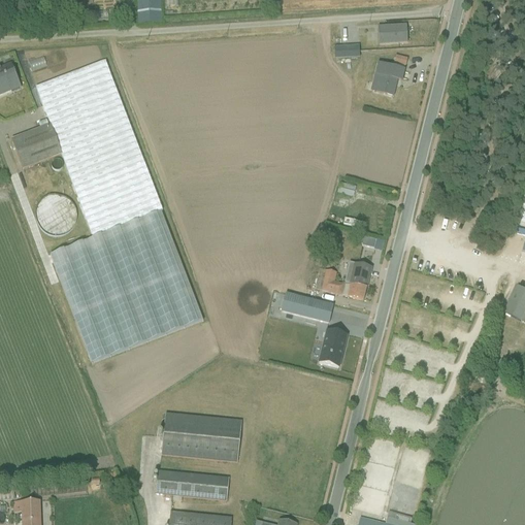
[(157,20),(156,0),(133,0),(135,20),(157,20)]
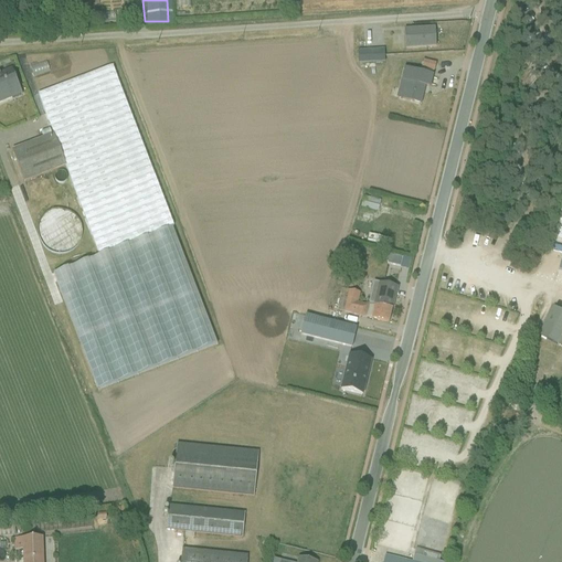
[(402,50),(431,48),(430,24),(400,25),(402,50)]
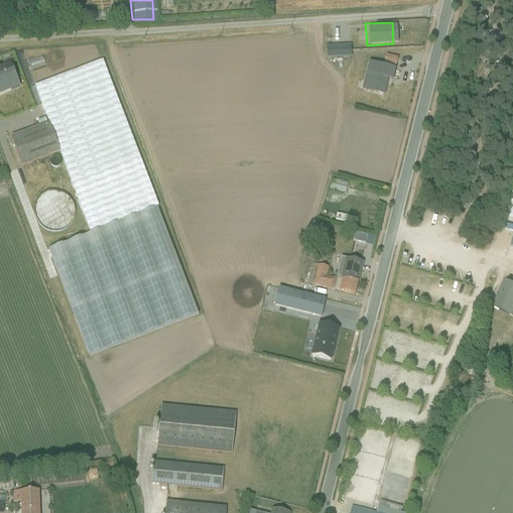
[(347,40),(322,40),(322,54),(347,54),(347,40)]
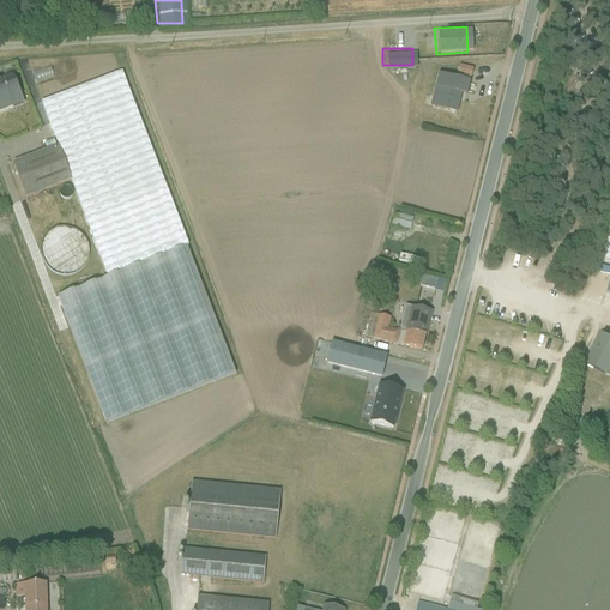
[(460,64),(458,71),(471,74),(473,67),(460,64)]
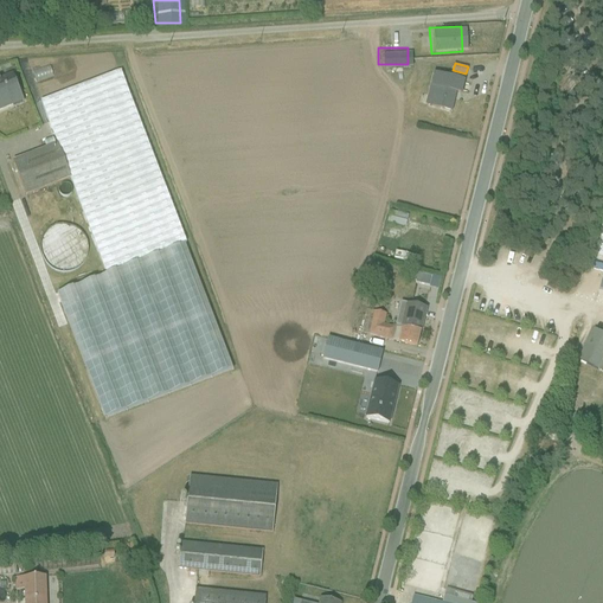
[(451,114),(460,78),(428,71),(418,106),(451,114)]
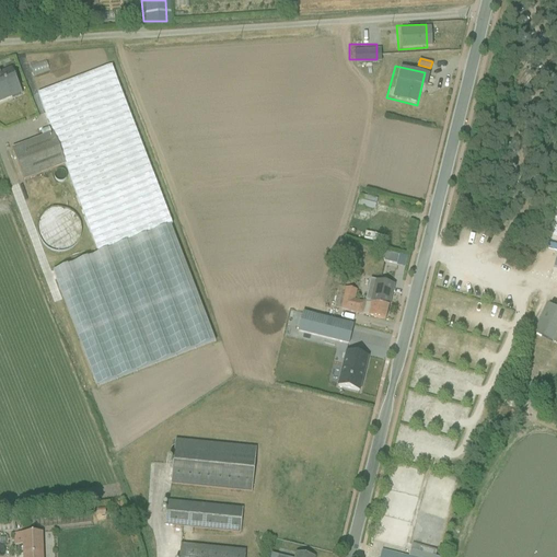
[(95,384),(212,346),(119,67),(44,92),(97,254),(57,268),(95,384)]
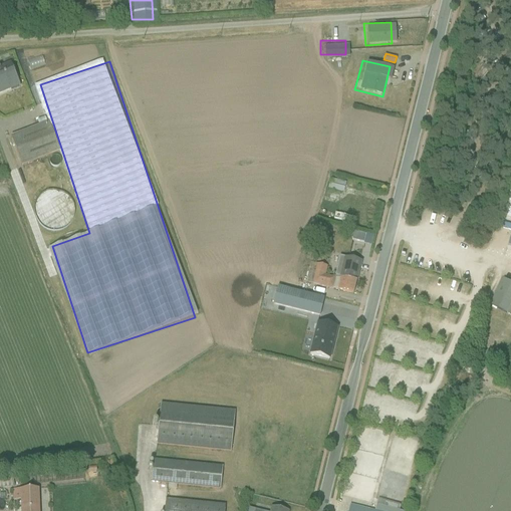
[(0,94),(20,87),(11,64),(0,68),(0,94)]
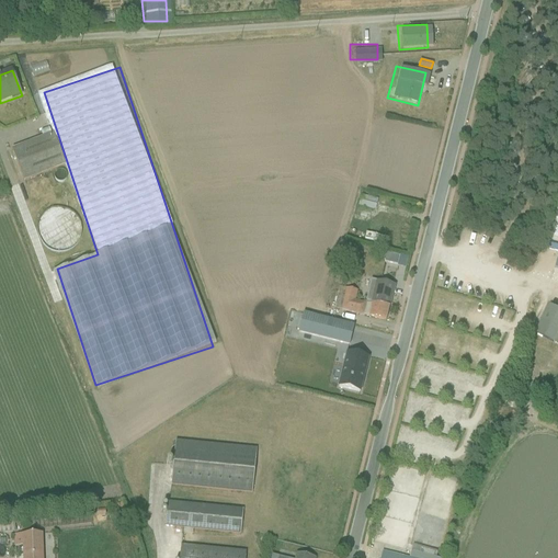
[(23,181),(61,164),(47,129),(9,146),(23,181)]
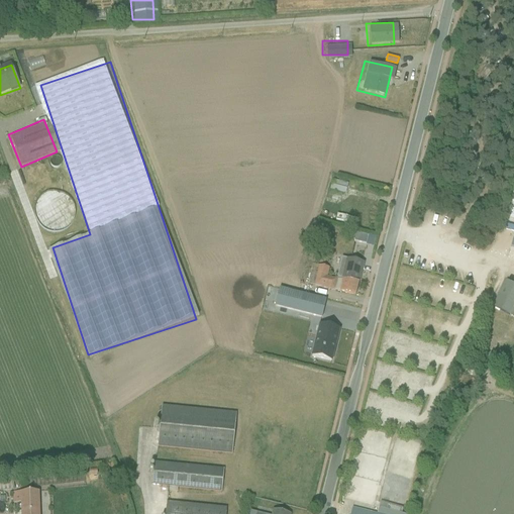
[(513,172),(503,214),(513,217),(513,172)]
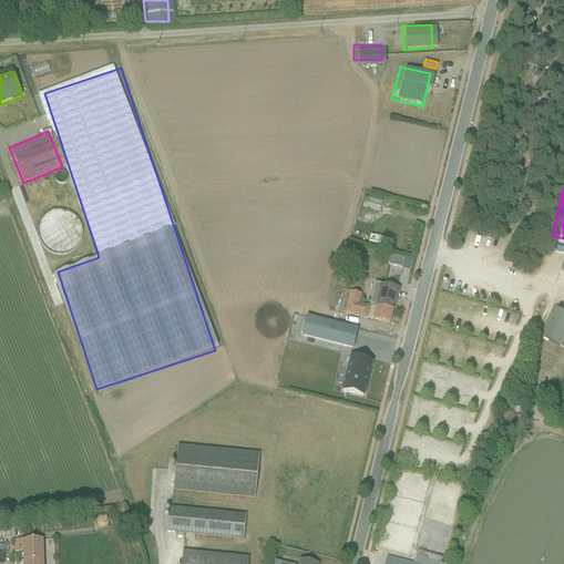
[(365,197),(362,208),(381,211),(382,200),(365,197)]
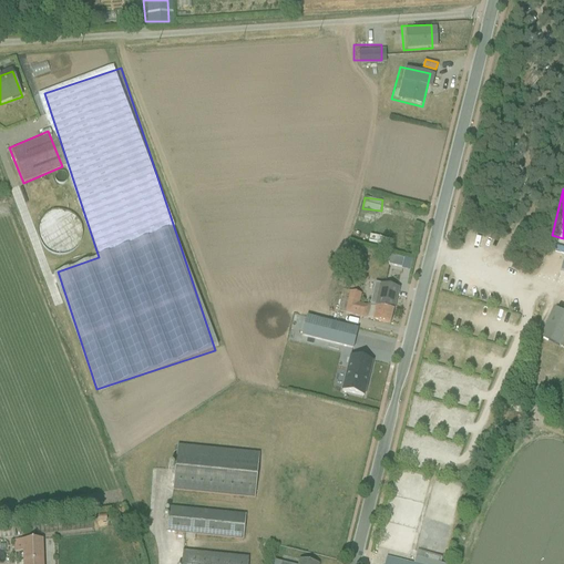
[(369,242),(389,245),(390,237),(370,234),(369,242)]
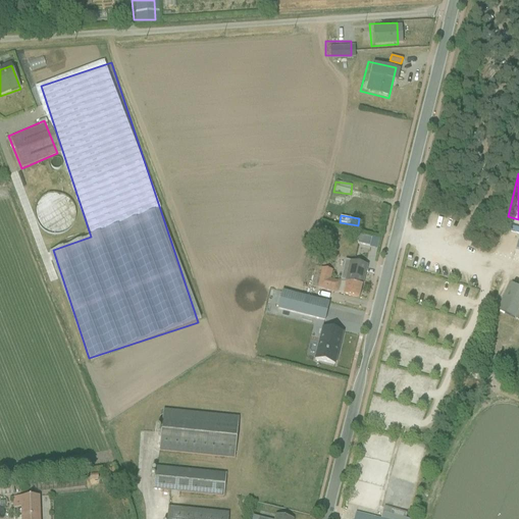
[(377,247),(379,239),(360,235),(358,244),(377,247)]
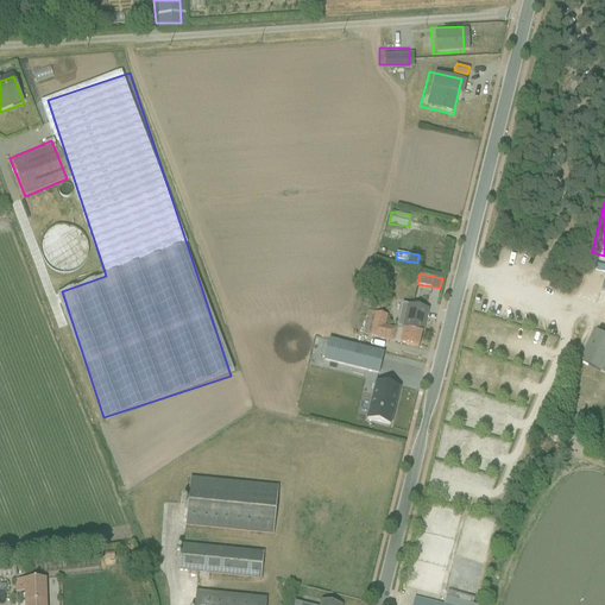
[(391,325),(416,331),(422,307),(397,300),(391,325)]
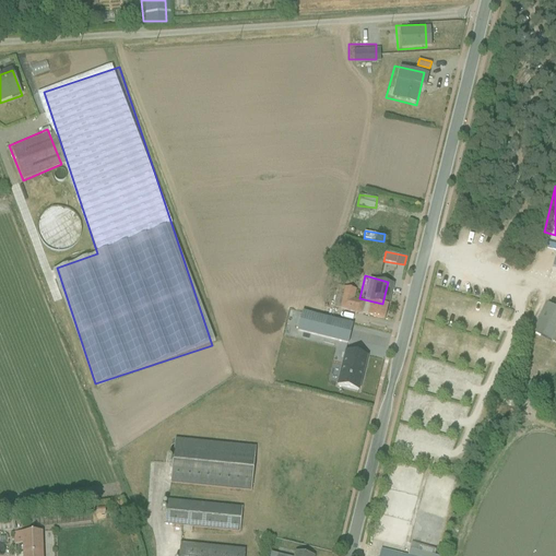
[(379,317),(382,304),(359,298),(349,296),(351,288),(333,284),(329,305),(379,317)]
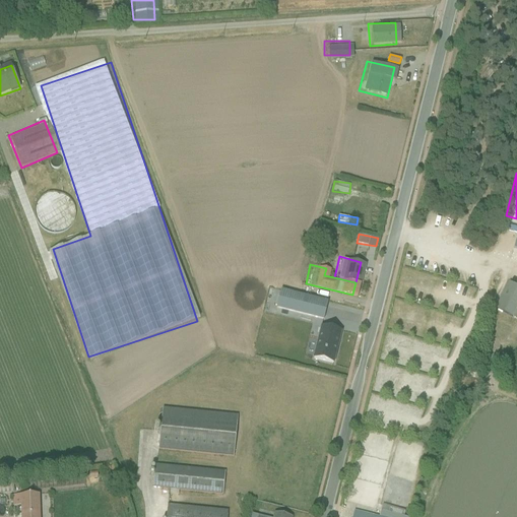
[(291,276),(291,268),(274,268),(273,276),(291,276)]
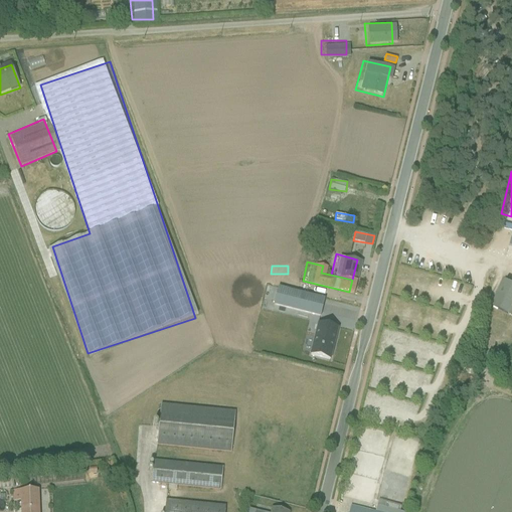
[(511,281),(500,275),(485,304),(510,317),(511,312),(511,281)]
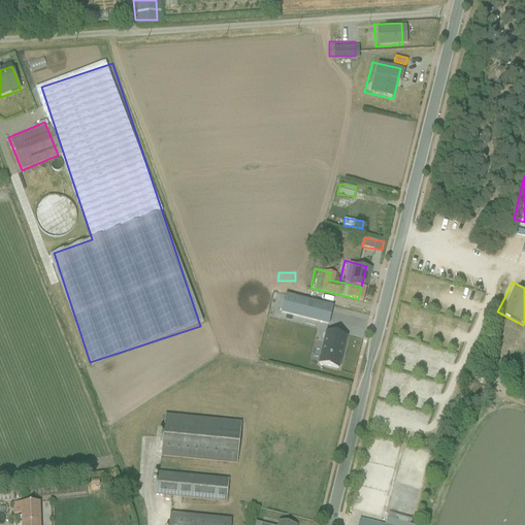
[(334,305),(297,296),(293,314),(329,323),(334,305)]
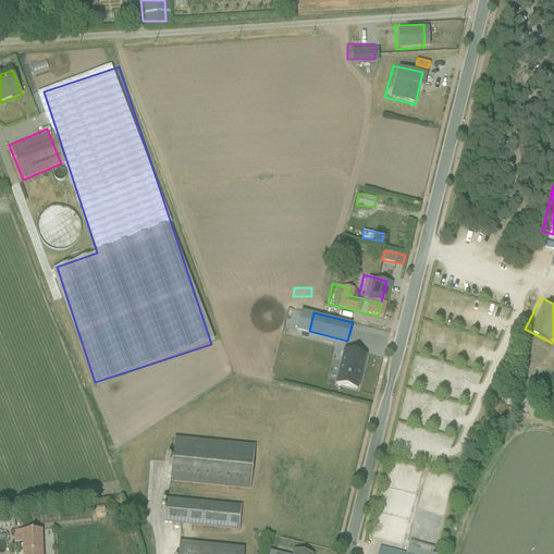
[(335,383),(359,390),(368,355),(345,348),(335,383)]
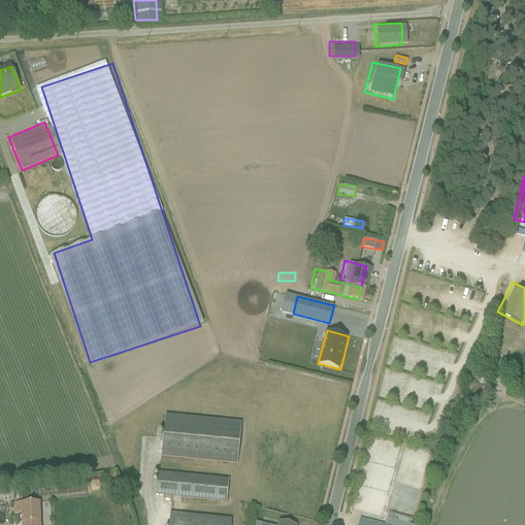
[(236,415),(160,409),(158,452),(233,457),(236,415)]
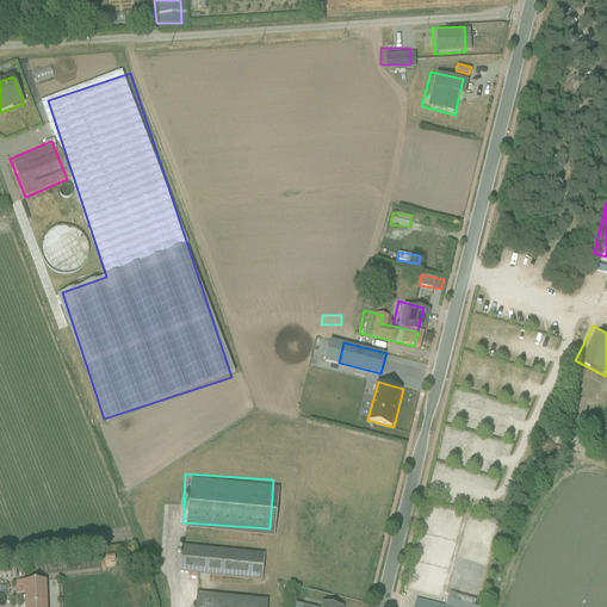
[(260,545),(178,539),(175,568),(256,575),(260,545)]
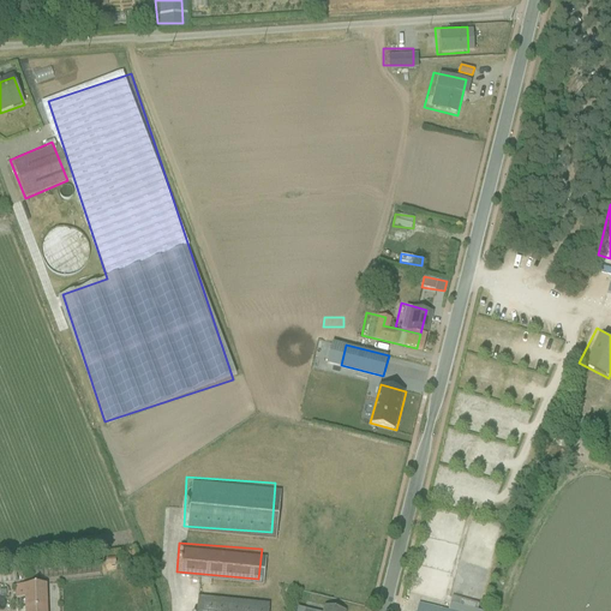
[(12,610),(41,610),(41,581),(12,582),(12,610)]
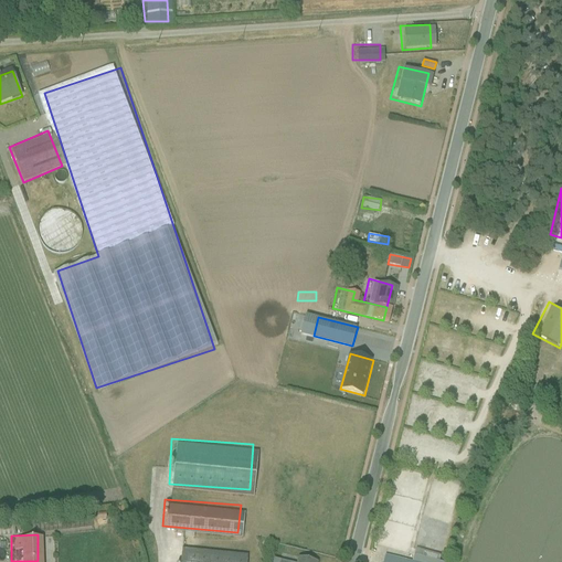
[(242,561),(244,548),(177,543),(176,561),(242,561)]
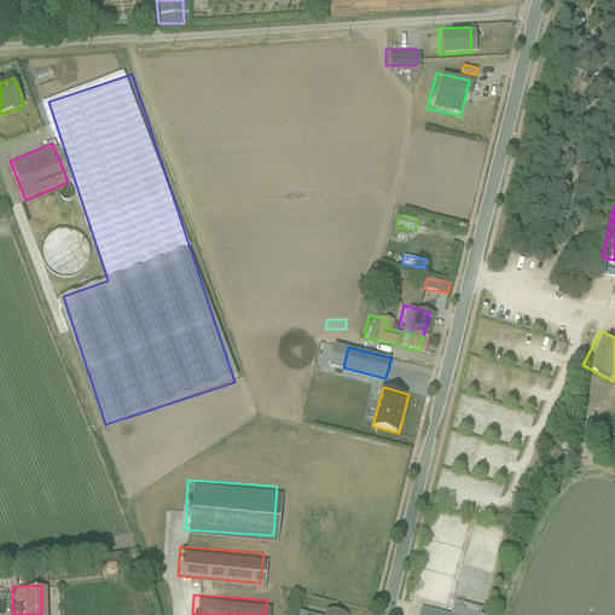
[(487,614),(488,611),(450,601),(447,609),(419,601),(415,614),(487,614)]
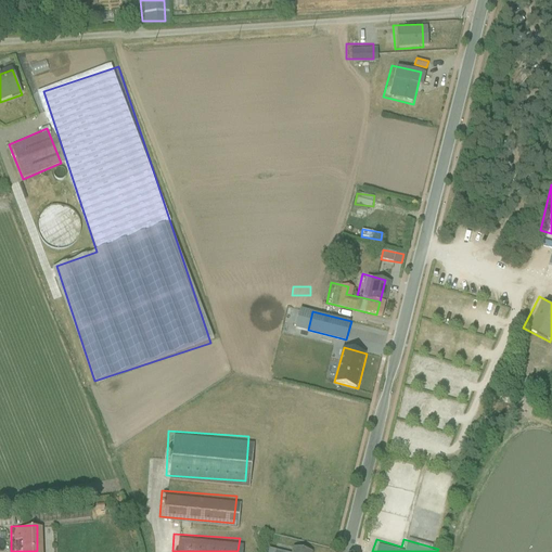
[(262,551),(308,551),(309,551),(266,540),(262,551)]
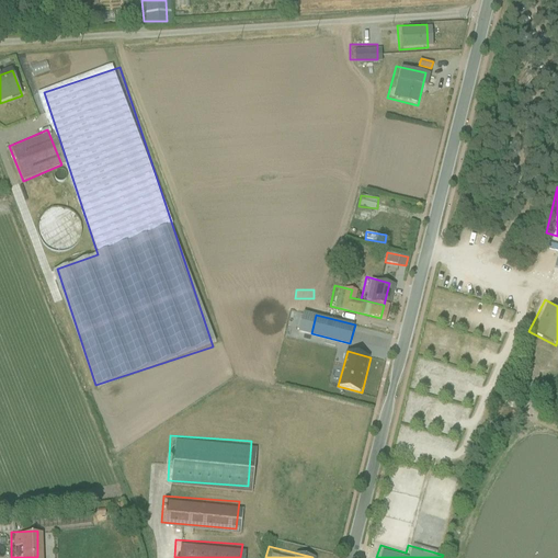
All buildings are outlined.
